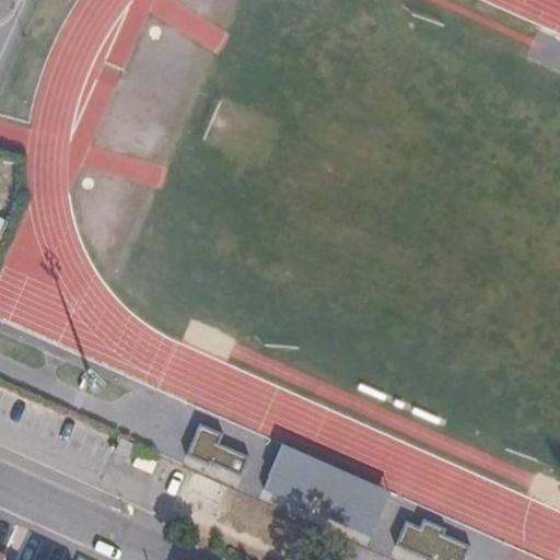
[(220,432),(197,422),(183,453),(207,464),(208,462),(237,475),(246,455),(230,447),(216,442),(220,432)]
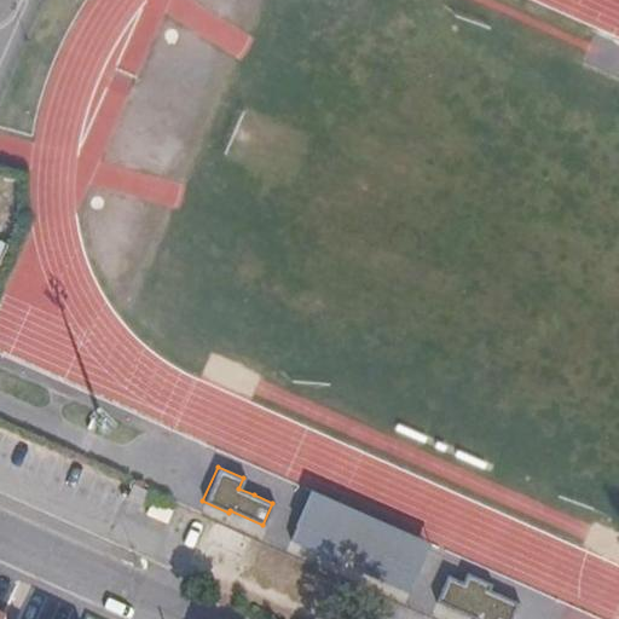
[(139,503),(145,490),(131,484),(125,497),(139,503)]
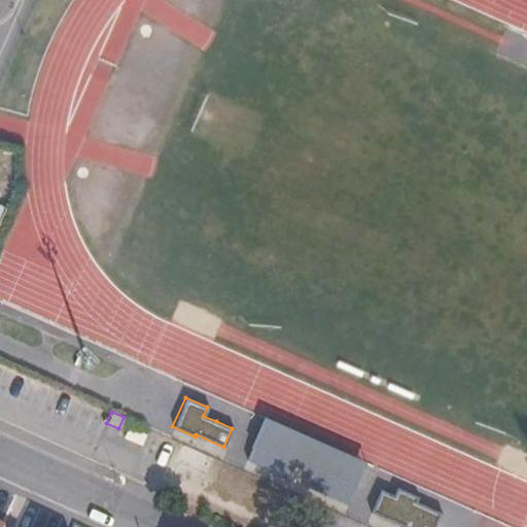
[(361,460),(264,416),(246,458),(344,502),(361,460)]
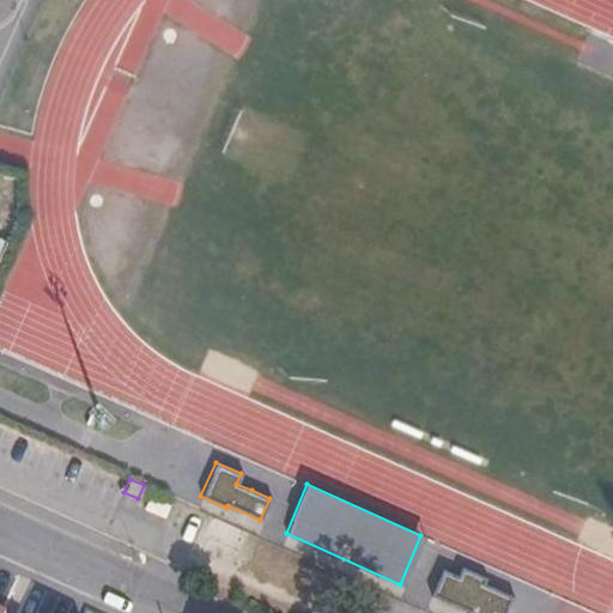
[(461,577),(448,570),(435,598),(471,612),(510,612),(517,598),(489,584),(491,580),(466,568),(461,577)]
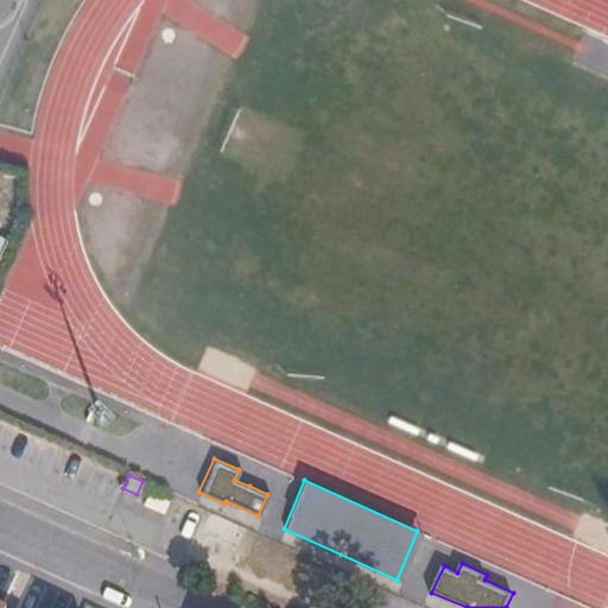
[(14,607),(5,601),(0,597),(0,607),(14,607)]
